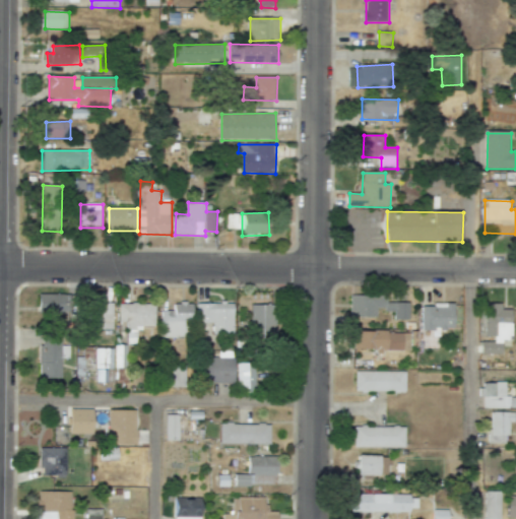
[(40,315),(72,315),(73,295),(41,295),(40,315)]
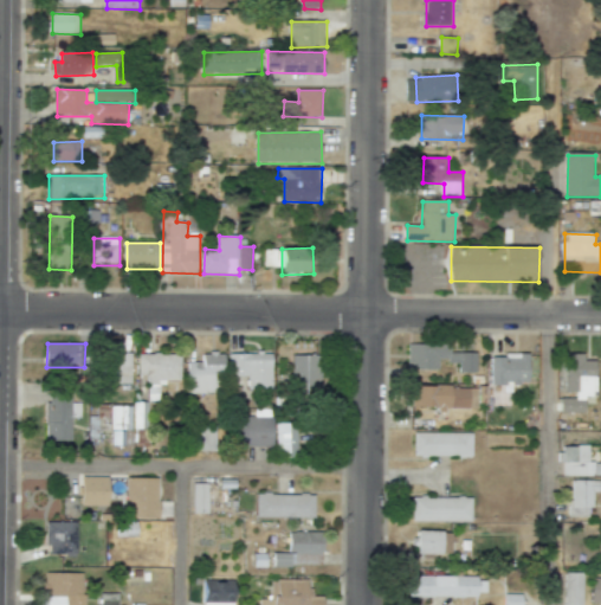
[(440,371),(440,359),(451,359),(451,365),(461,365),(461,373),(479,373),(479,353),(451,353),(452,346),(411,345),(409,371),(440,371)]
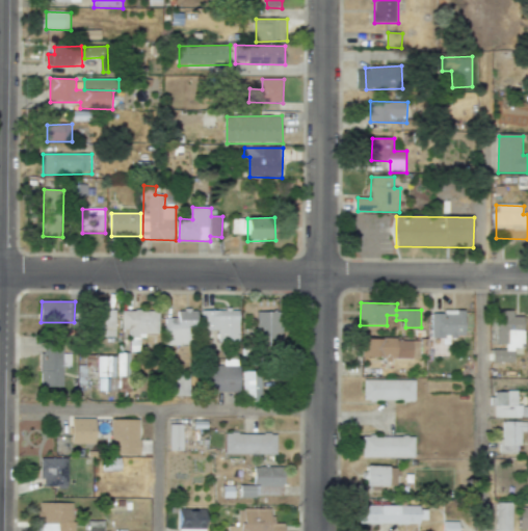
[(117,310),(90,311),(90,337),(117,337),(117,310)]
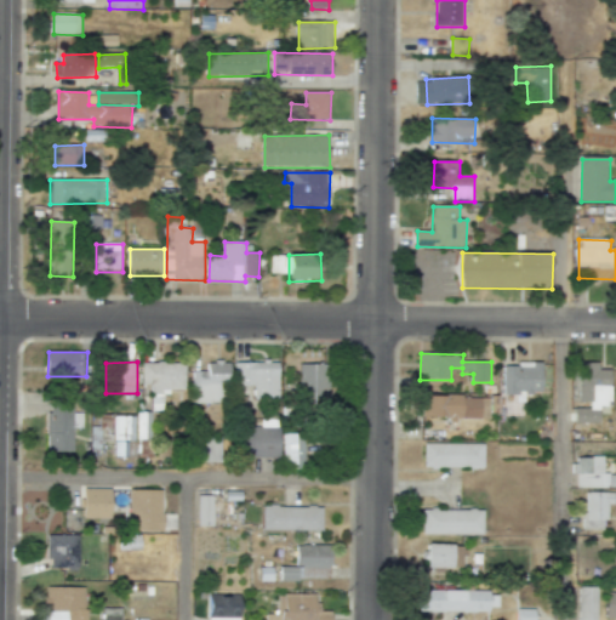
[(195,404),(231,403),(231,362),(210,363),(210,373),(195,373),(195,404)]
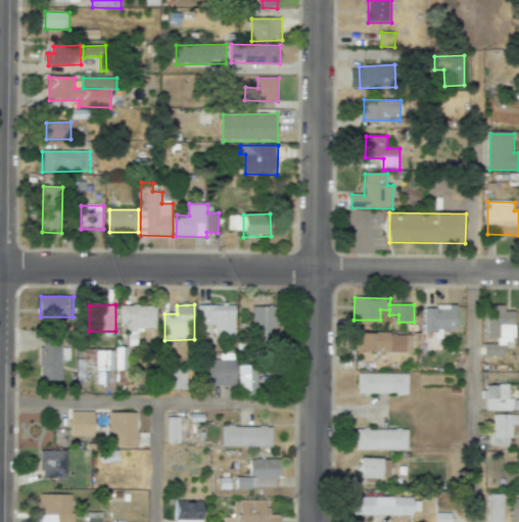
[(217,336),(237,336),(236,304),(199,305),(199,325),(217,325),(217,336)]
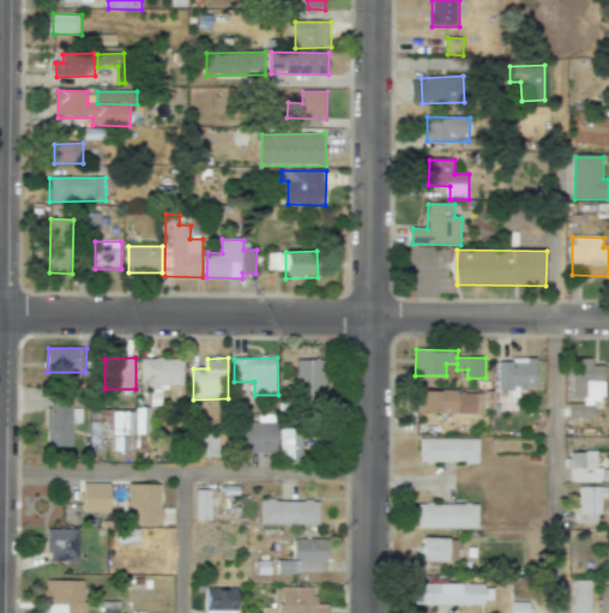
[(186,359),(143,359),(143,380),(152,380),(152,404),(163,404),(163,388),(186,388),(186,359)]
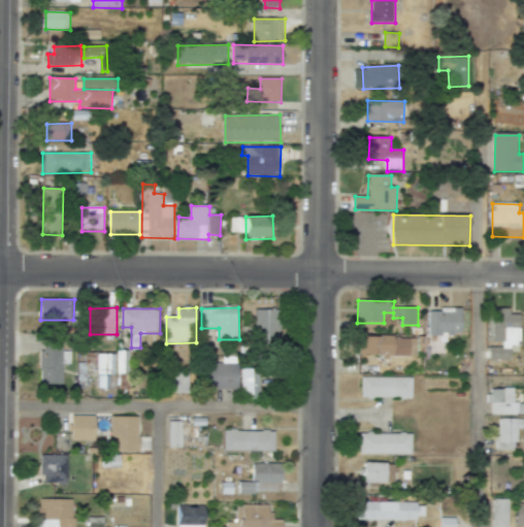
[(512,360),(512,346),(522,346),(522,315),(512,315),(512,308),(496,308),(496,341),(503,341),(503,348),(491,348),(491,359),(512,360)]
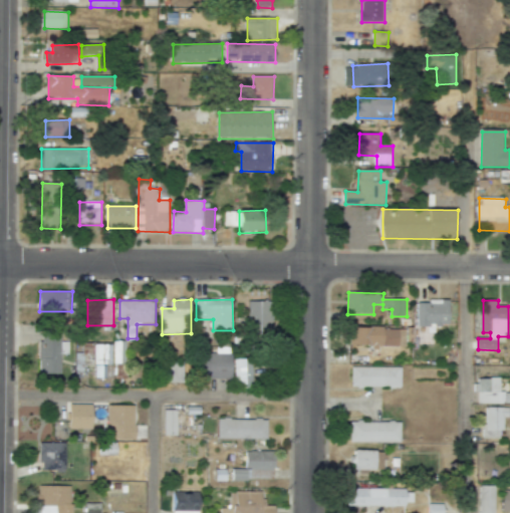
[(275,332),(274,301),(250,302),(250,333),(275,332)]
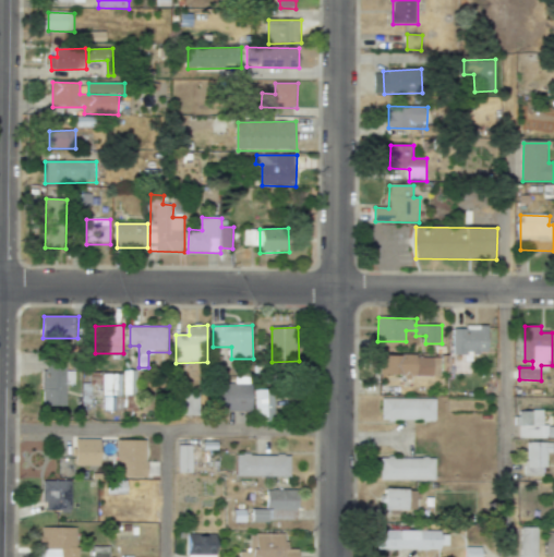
[(490,327),(455,327),(455,354),(489,354),(490,327)]
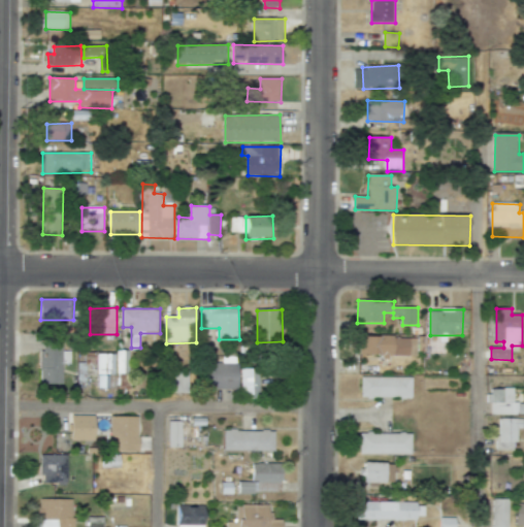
[(65,385),(64,336),(45,337),(45,351),(41,351),(42,385),(65,385)]
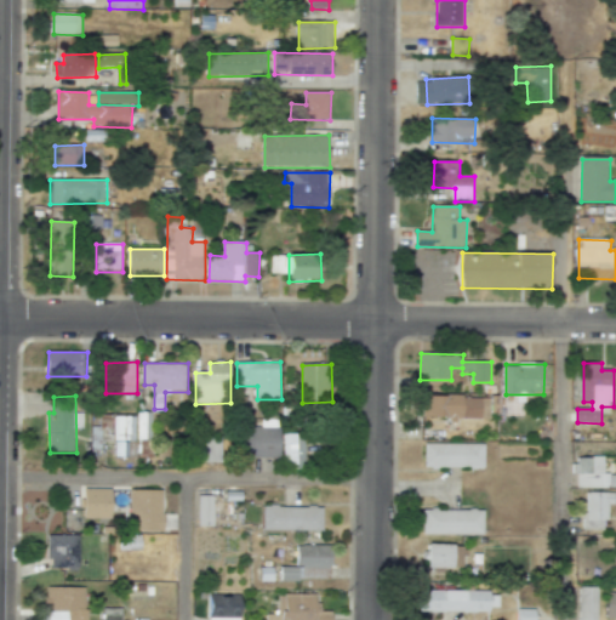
[(425,397),(425,417),(449,419),(449,420),(491,420),(492,397),(425,397)]
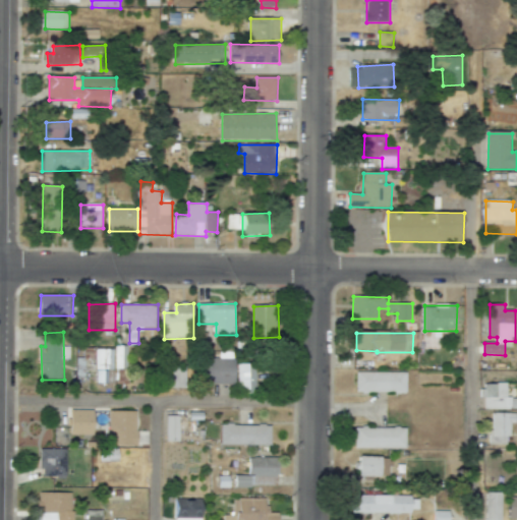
[(127,369),(128,347),(118,346),(117,368),(127,369)]
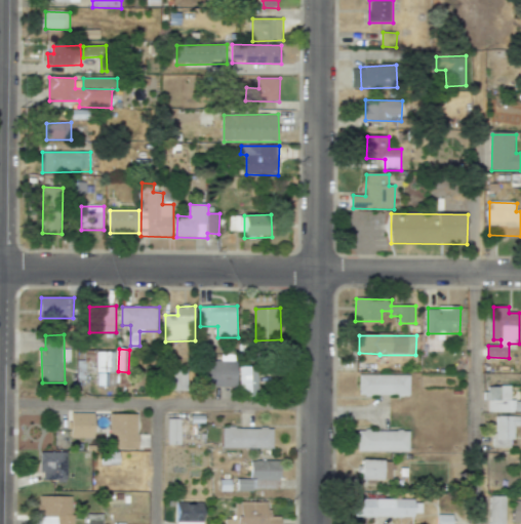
[(201,388),(238,388),(238,362),(202,361),(201,388)]
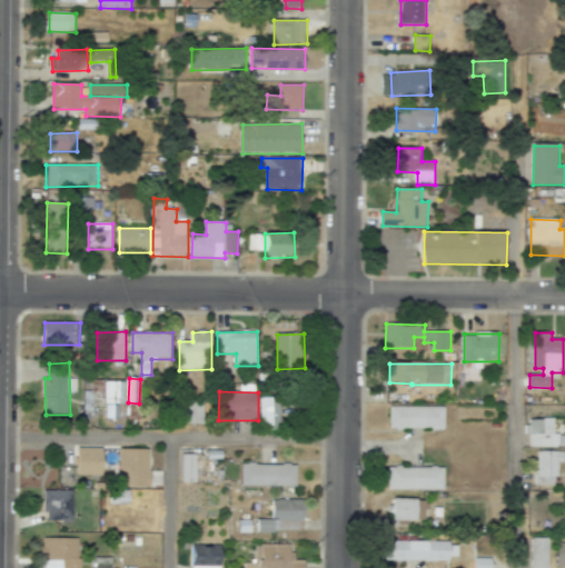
[(281,398),(261,398),(263,429),(283,429),(281,398)]
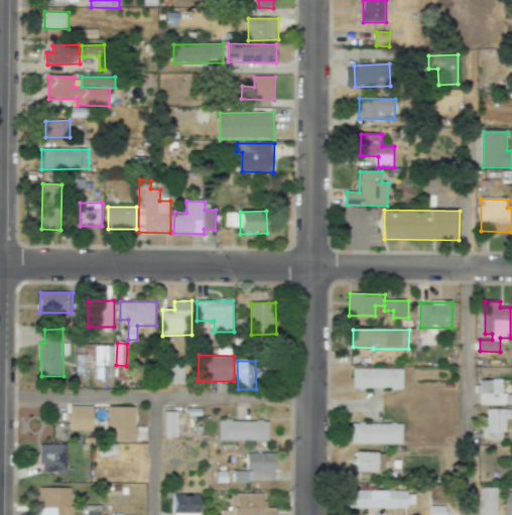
[(186,384),(185,362),(163,363),(165,385),(186,384)]
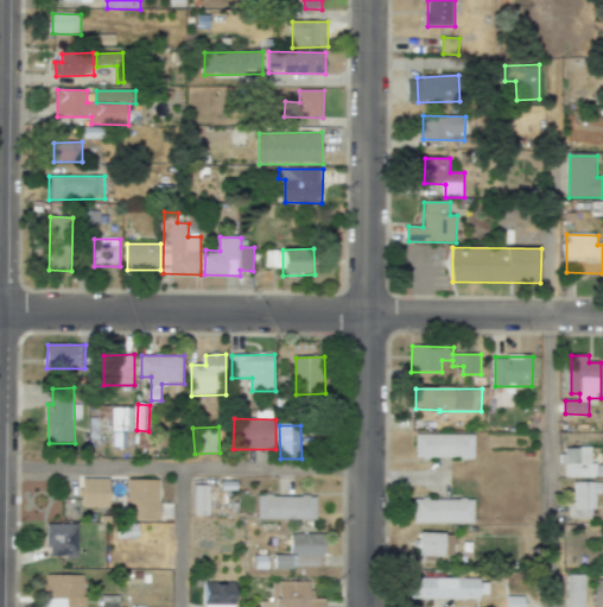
[(417,434),(417,457),(476,459),(476,435),(417,434)]
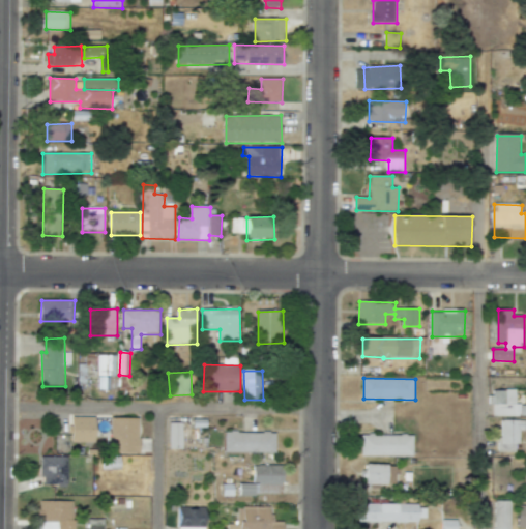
[(494,416),(525,416),(525,405),(518,405),(519,390),(492,390),(492,405),(494,405),(494,416)]
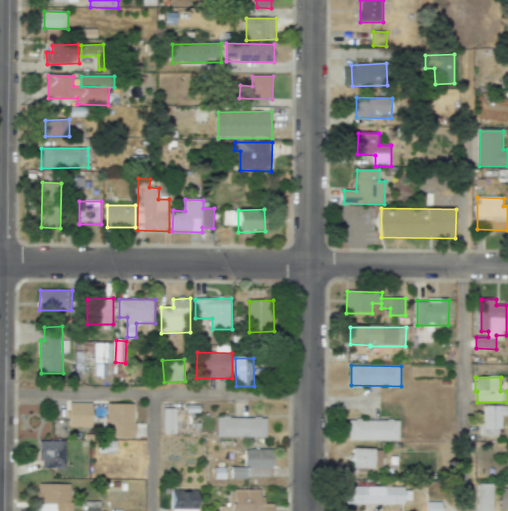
[(93,428),(94,404),(72,403),(71,428),(93,428)]
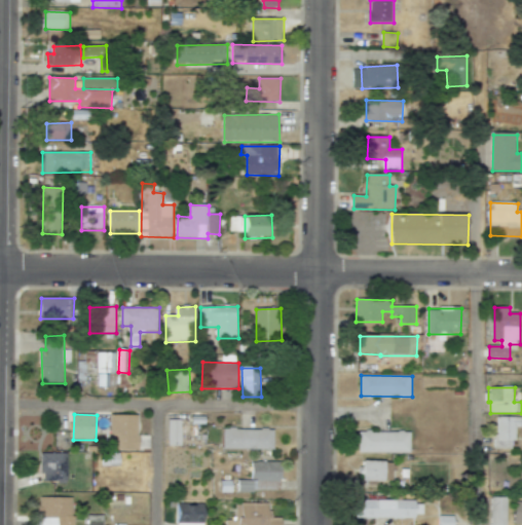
[(140,450),(140,415),(112,415),(112,450),(140,450)]
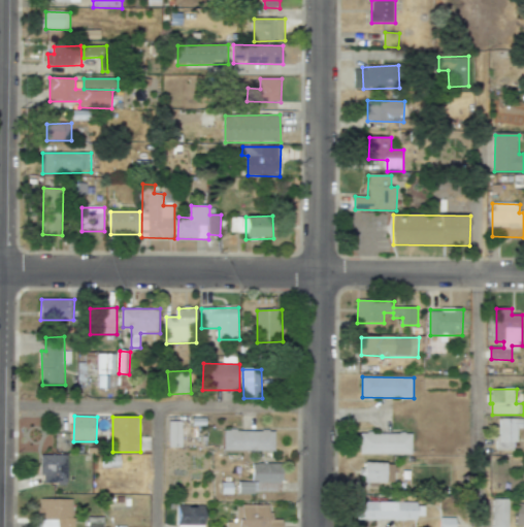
[(518,452),(518,429),(523,429),(523,419),(500,419),(499,451),(518,452)]
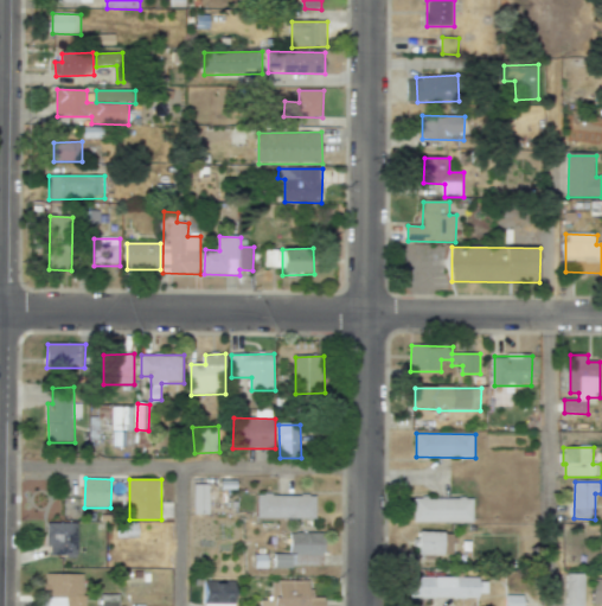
[(211,515),(211,485),(197,485),(196,515),(211,515)]
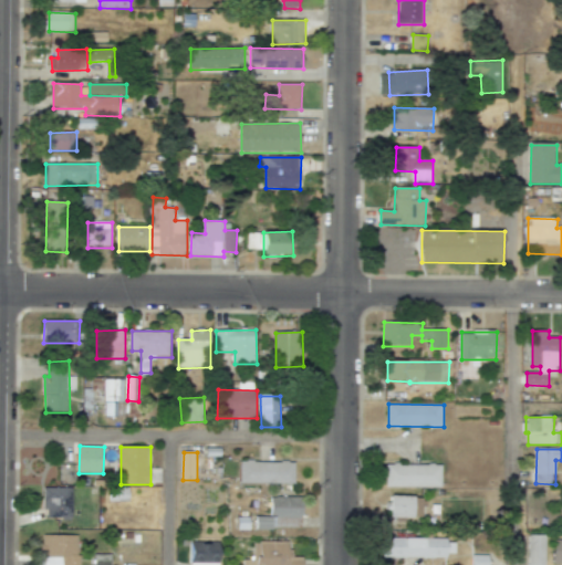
[(297,484),(297,462),(242,462),(242,483),(297,484)]
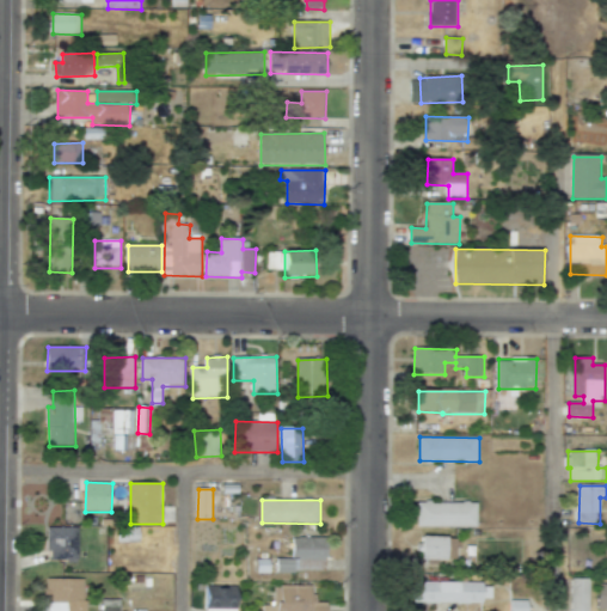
[(418,502),(418,526),(478,526),(478,503),(418,502)]
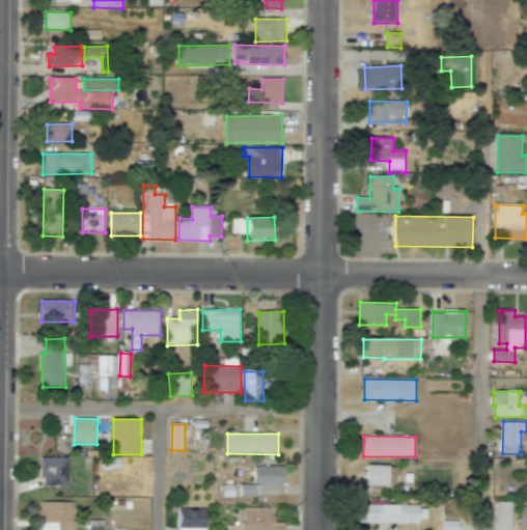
[(44,486),(71,486),(70,457),(44,457),(44,486)]
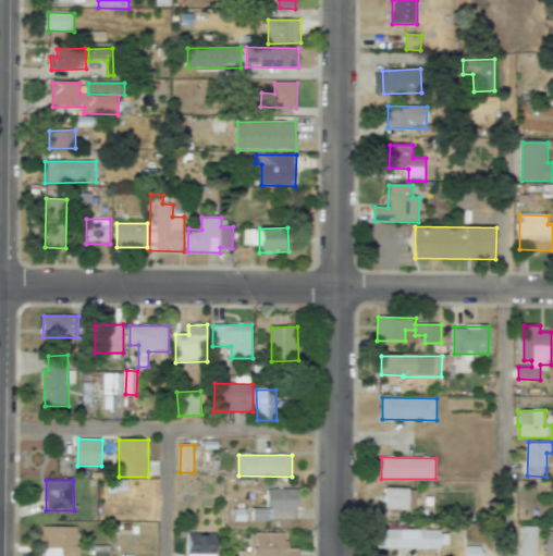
[(268,508),(254,509),(254,521),(298,520),(298,489),(267,490),(268,508)]
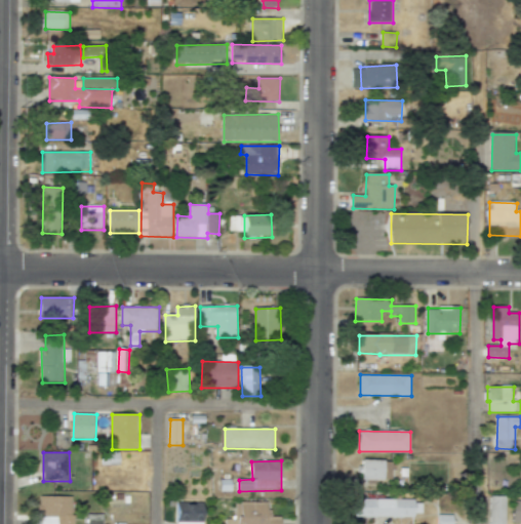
[(393,481),(393,461),(364,460),(363,480),(393,481)]
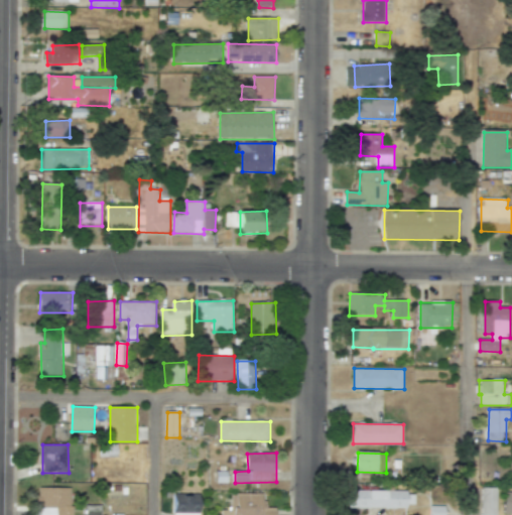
[(73,514),(74,488),(39,488),(38,514),(73,514)]
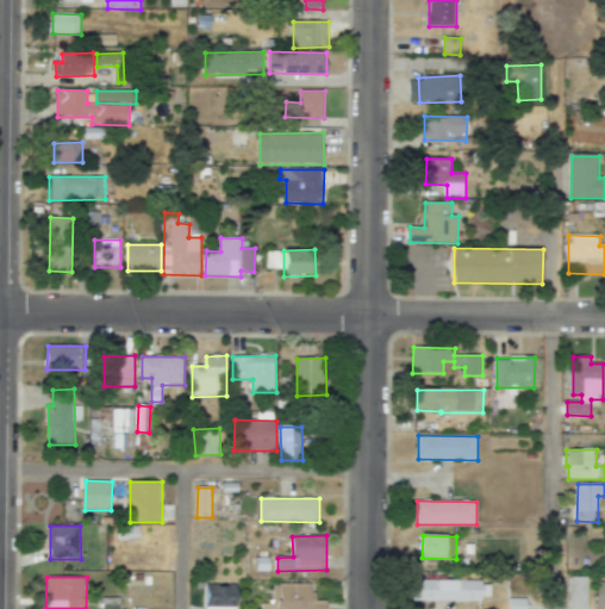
[(588,608),(590,577),(572,577),(571,608),(588,608)]
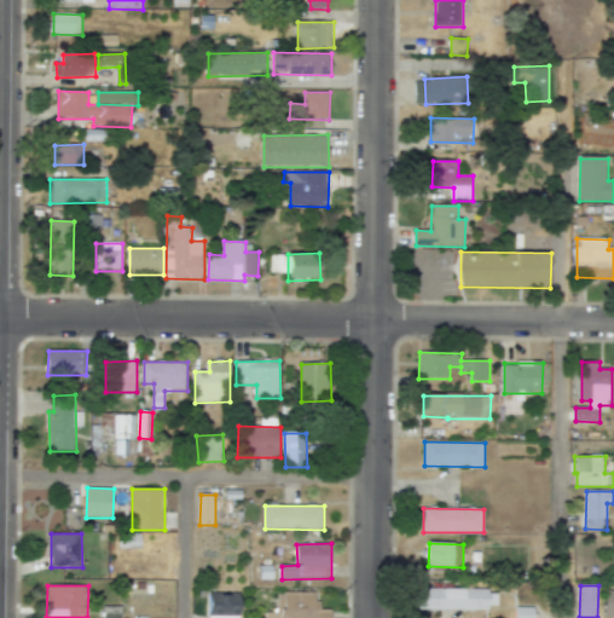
[(490,611),(490,589),(421,588),(420,610),(490,611)]
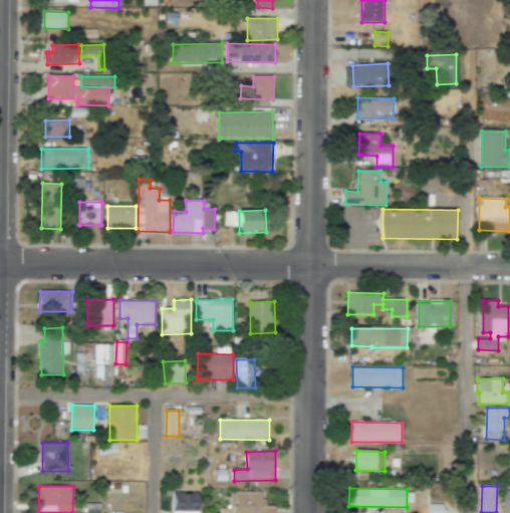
[(200,512),(201,492),(176,492),(175,512),(200,512)]
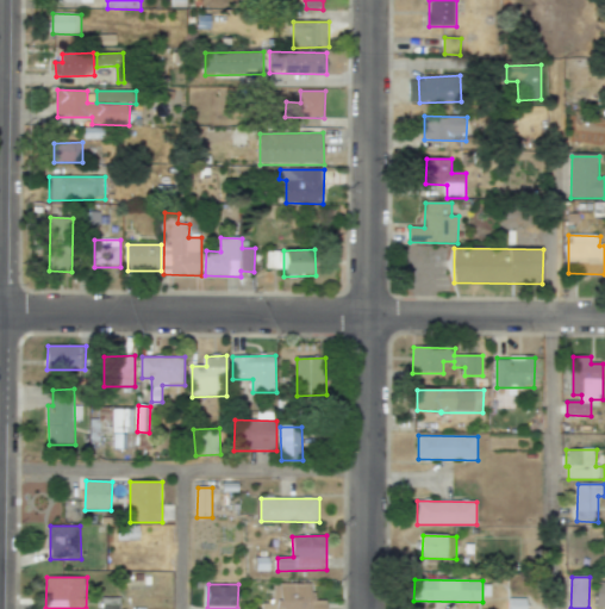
[(263,603),(263,608),(326,608),(328,601),(317,601),(317,592),(310,592),(310,584),(275,584),(275,603),(263,603)]
